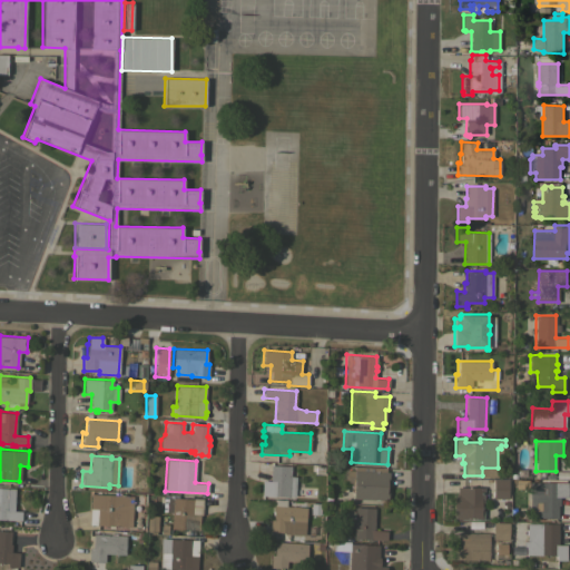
[(288,495),(288,497),(261,495),(262,480),(269,480),(269,464),(290,465),(290,475),(295,475),(294,497),(288,495)]
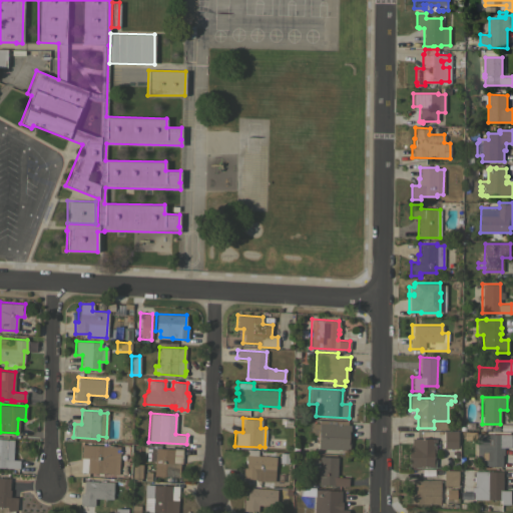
[(348,421),(347,424),(350,424),(349,450),(318,448),(318,440),(316,440),(316,434),(310,434),(311,423),(319,423),(319,420),(348,421)]
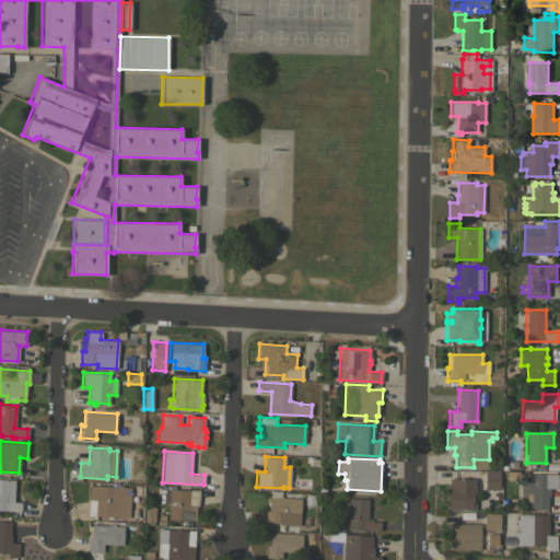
[(499,490),(483,490),(485,469),(499,469),(499,490)]
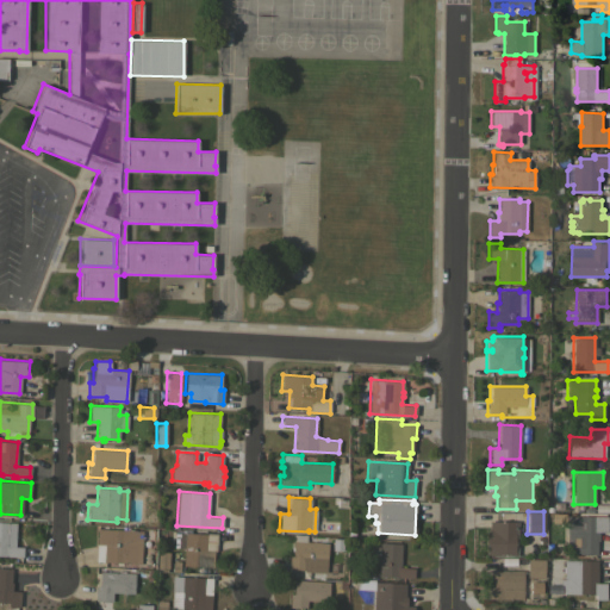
[(607,516),(607,531),(598,531),(598,541),(597,541),(596,554),(573,554),(573,546),(565,545),(565,515),(607,516)]
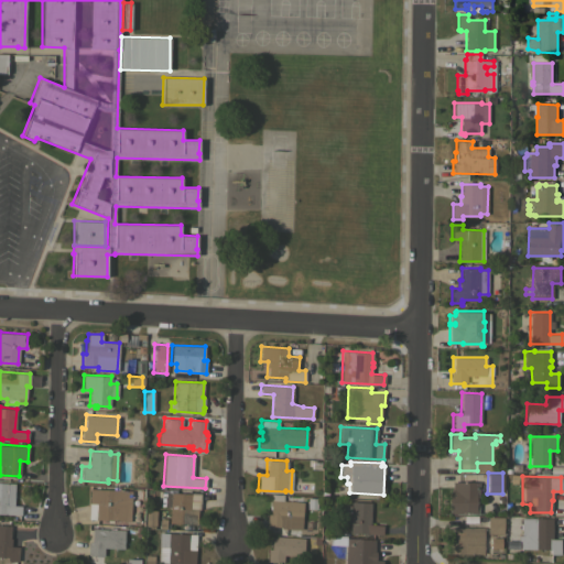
[(0,481),(14,483),(13,505),(21,506),(20,514),(0,513),(0,481)]
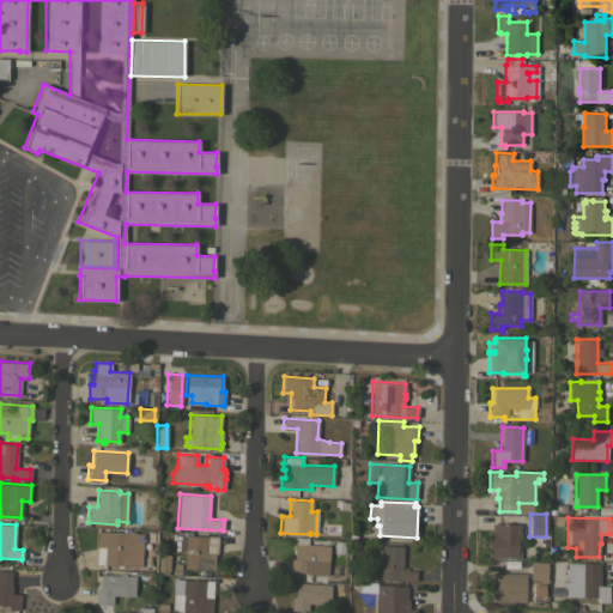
[(520,523),(520,558),(510,558),(510,557),(502,557),(502,558),(489,558),(489,530),(491,530),(491,523),(520,523)]
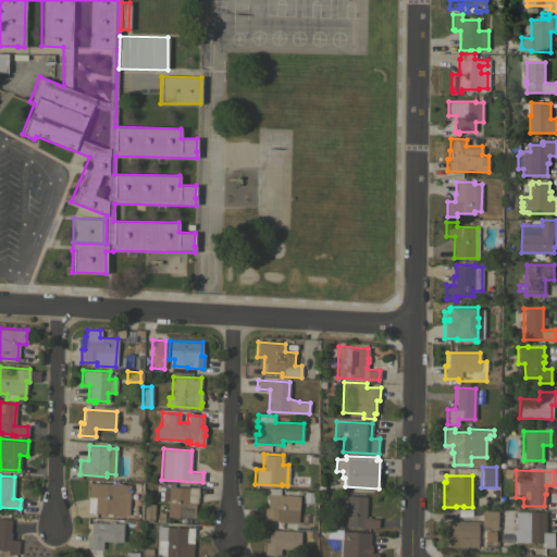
[(130,484),(128,515),(111,514),(111,516),(106,516),(106,514),(87,512),(88,482),(130,484)]
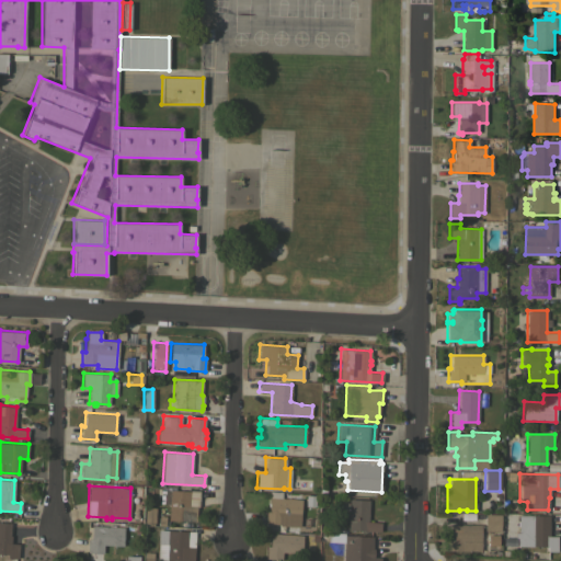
[(199,490),(198,501),(199,501),(199,504),(198,504),(198,506),(196,506),(195,522),(168,519),(169,504),(160,503),(161,489),(172,490),(172,489),(175,489),(175,490),(190,490),(199,490)]
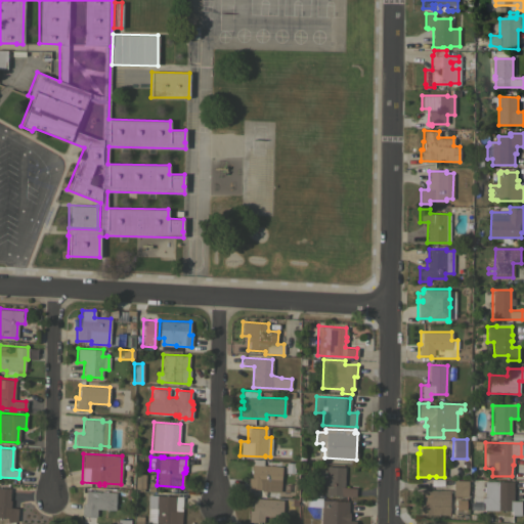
[(279,492),(261,491),(261,489),(247,488),(248,477),(250,477),(250,470),(251,470),(252,459),(263,460),(263,465),(281,466),(279,492)]
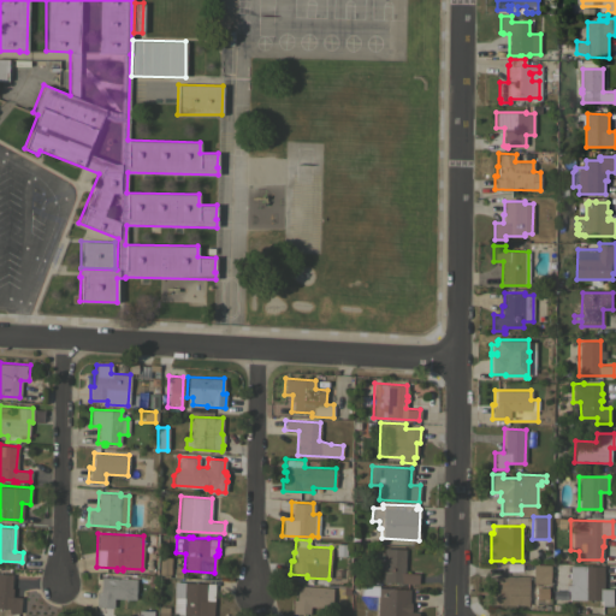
[(403,572),(418,573),(418,584),(381,582),(384,548),(404,549),(403,572)]
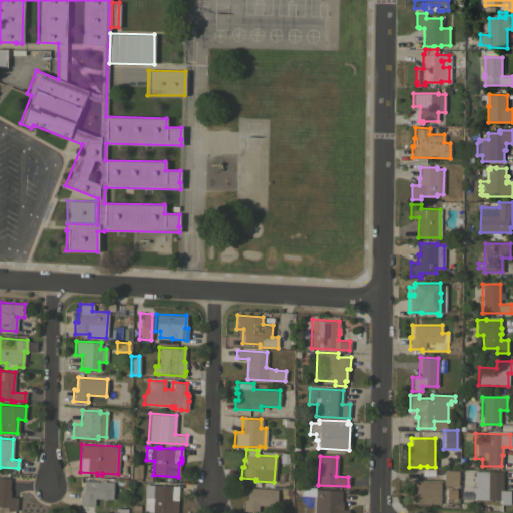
[(132,463),(142,464),(141,478),(131,478),(132,463)]
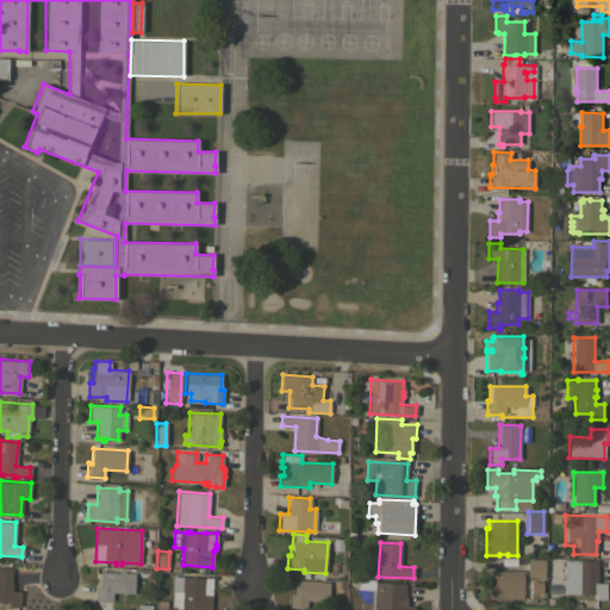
[(543,577),(527,577),(527,559),(545,559),(543,577)]
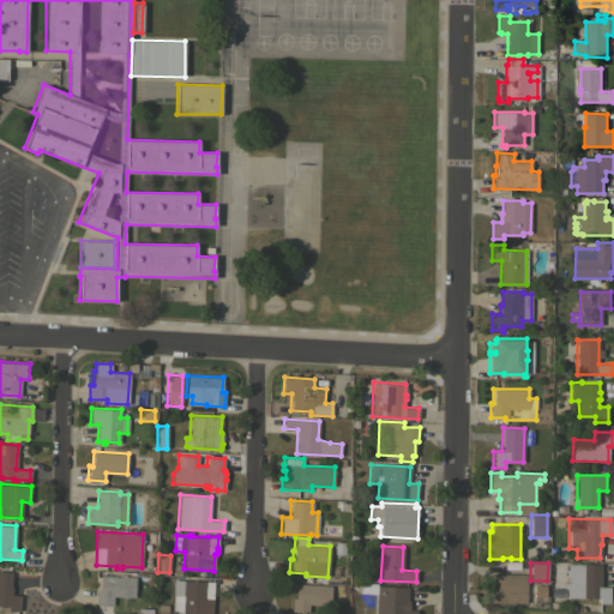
[(601,564),(601,575),(603,575),(603,579),(602,579),(602,587),(611,587),(611,603),(599,603),(599,602),(597,602),(597,597),(571,597),(571,589),(567,589),(567,564),(601,564)]
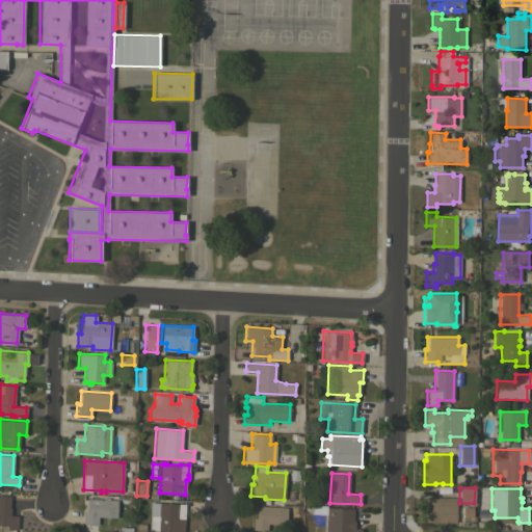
[(0,494),(10,496),(9,507),(10,507),(10,514),(18,515),(17,529),(6,529),(6,526),(0,525),(0,494)]
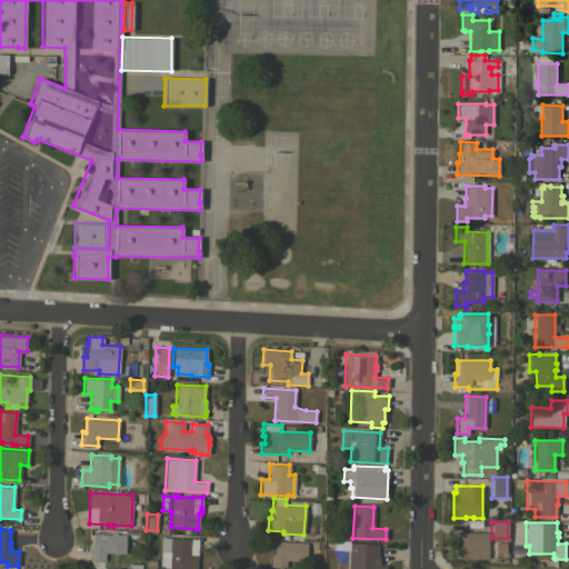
[(111,533),(111,531),(116,532),(116,533),(126,535),(125,553),(105,552),(105,561),(88,560),(89,547),(91,547),(92,532),(111,533)]
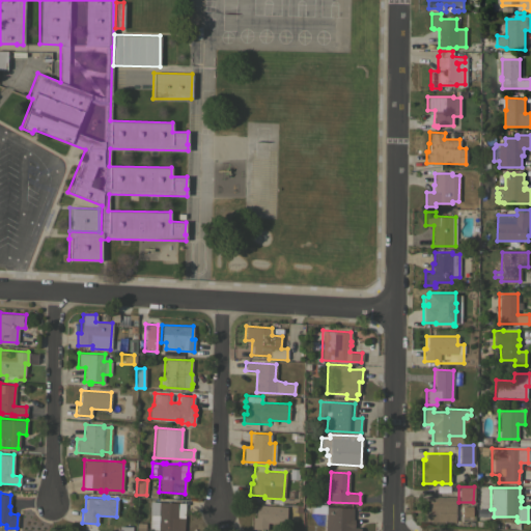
[(454,496),(454,522),(422,521),(422,508),(425,508),(425,496),(454,496)]
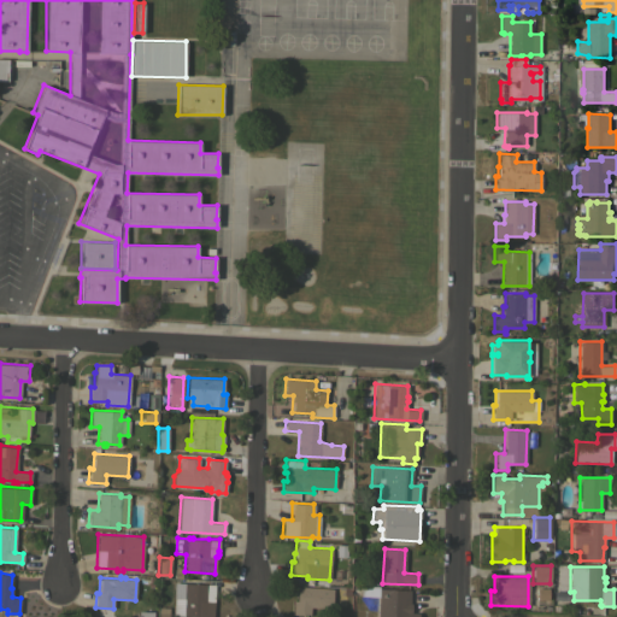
[(215,585),(213,616),(172,616),(174,582),(215,585)]
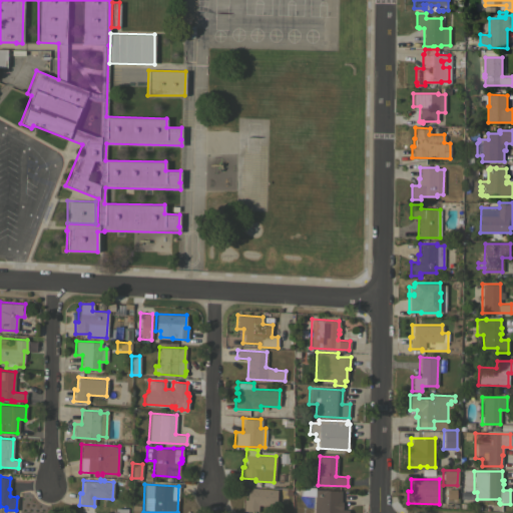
[(341,490),(340,501),(342,501),(341,509),(348,509),(347,512),(313,512),(314,496),(300,495),(300,486),(315,487),(315,489),(341,490)]
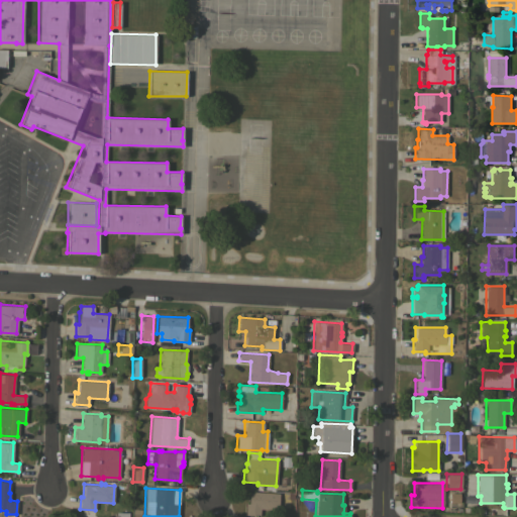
[(279,493),(278,510),(260,509),(260,516),(244,515),(245,503),(247,503),(248,491),(279,493)]
